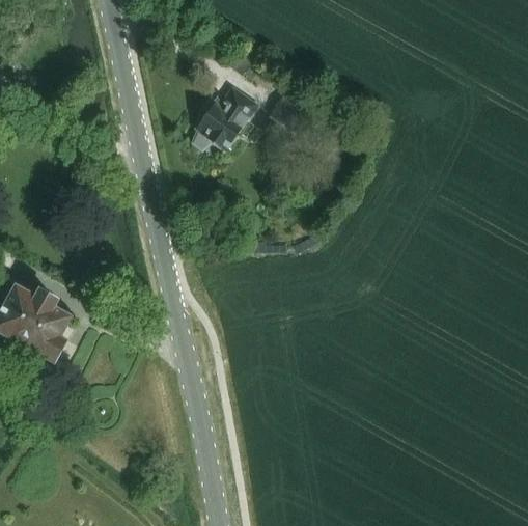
[(251,118),(261,103),(234,86),(226,99),(221,94),(215,103),(213,102),(205,105),(199,115),(202,117),(199,120),(202,122),(199,128),(195,139),(204,145),(214,136),(229,146),(249,117),(251,118)]
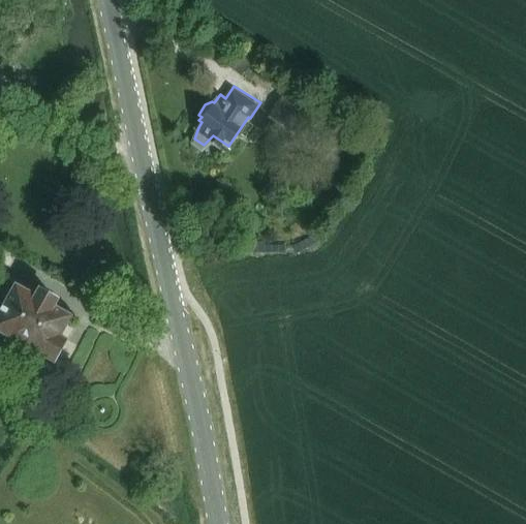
[(304,109),(307,104),(284,89),(271,109),(294,124),(304,109)]
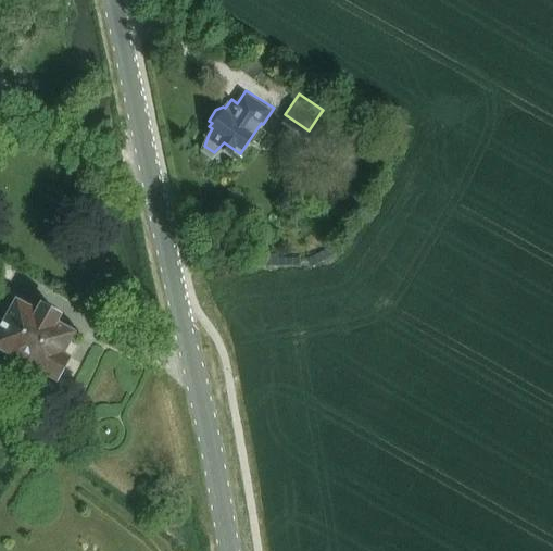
[(323,110),(319,114),(339,127),(346,119),(326,105),(323,110)]
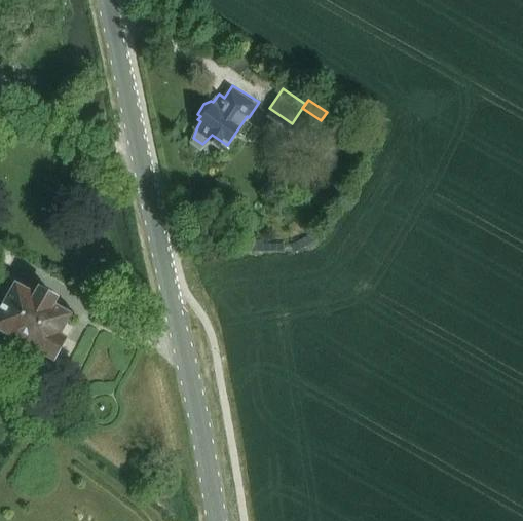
[(64,328),(73,311),(55,301),(60,294),(30,277),(26,285),(10,276),(0,294),(0,301),(8,306),(0,320),(0,325),(0,326),(0,339),(32,359),(39,357),(44,349),(51,354),(53,350),(62,348),(66,341),(63,334),(65,331),(64,328)]
